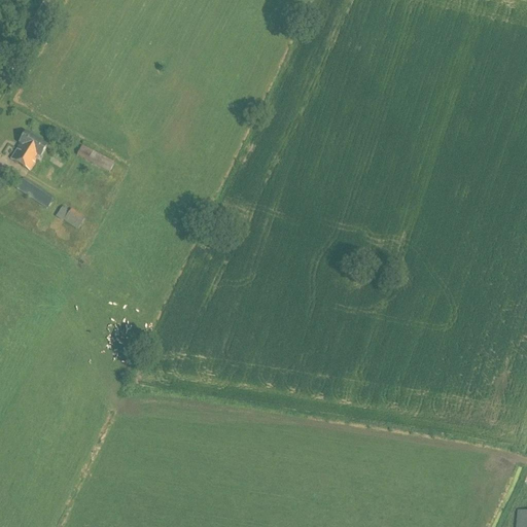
[(10,161),(29,171),(36,161),(39,163),(42,159),(40,156),(47,146),(26,133),(19,144),(21,145),(10,161)]
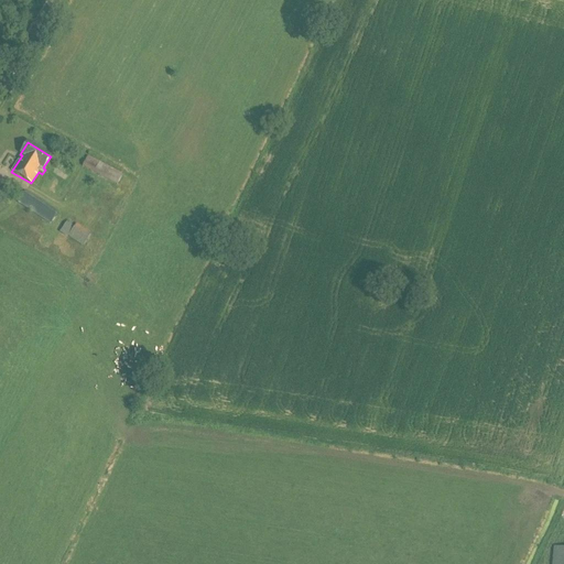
[(82,167),(117,185),(121,174),(87,156),(82,167)]
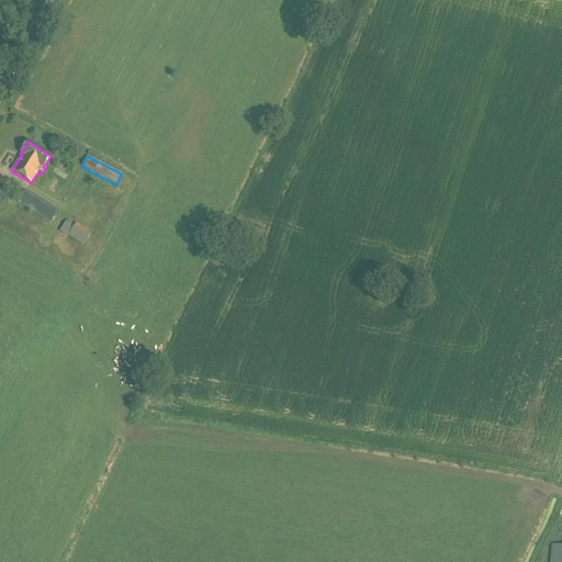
[(55,172),(65,180),(72,169),(64,161),(55,172)]
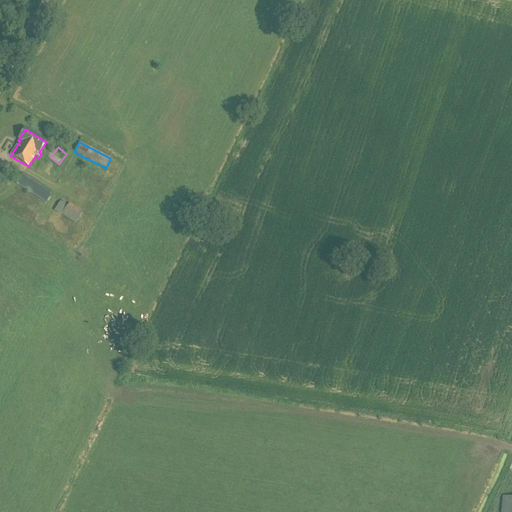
[(48,174),(55,162),(49,159),(43,171),(48,174)]
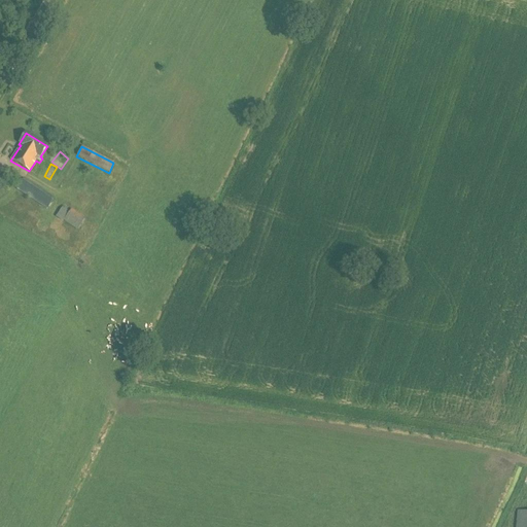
[(16,189),(46,210),(54,199),(24,179),(16,189)]
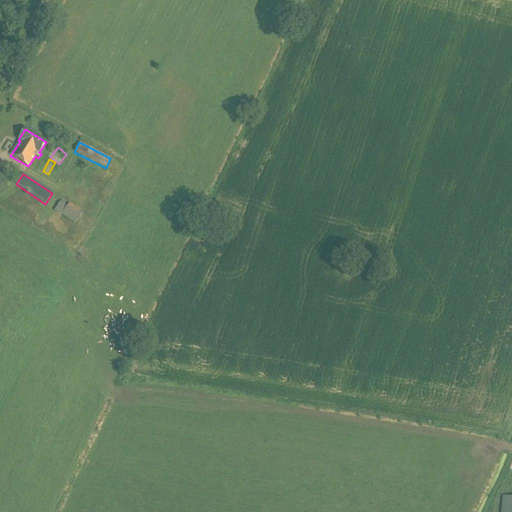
[(54,210),(75,224),(82,213),(69,204),(67,207),(60,202),(54,210)]
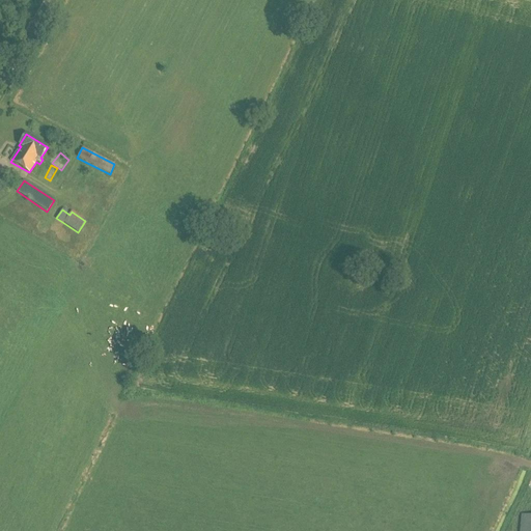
[(521,530),(530,530),(530,516),(523,516),(521,530)]
